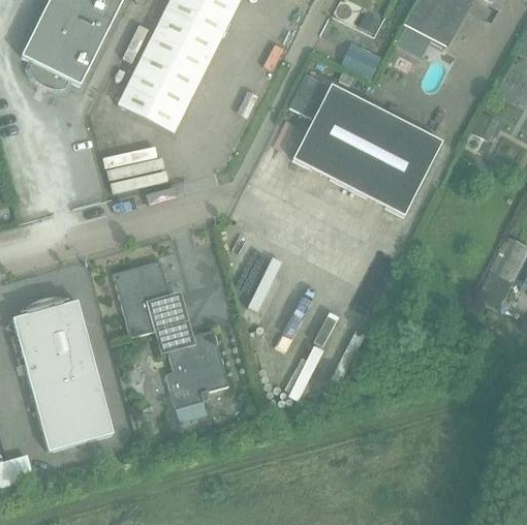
[(22,56),(23,57),(33,62),(30,69),(32,74),(36,79),(40,82),(49,86),(54,88),(60,88),(65,87),(69,80),(80,85),(81,85),(82,85),(123,0),(49,0),(22,55),(22,56)]
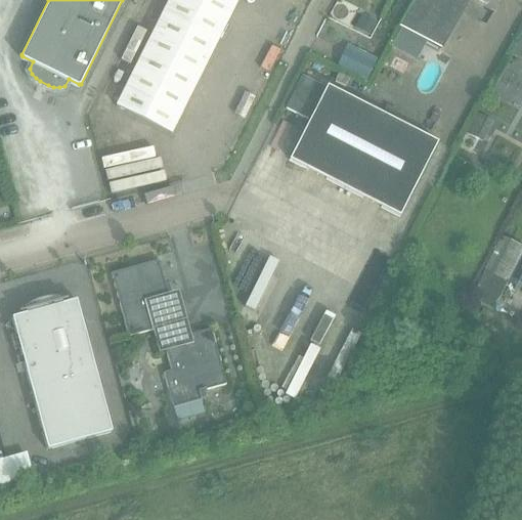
[(168,0),(118,103),(173,131),(237,0),(168,0)]
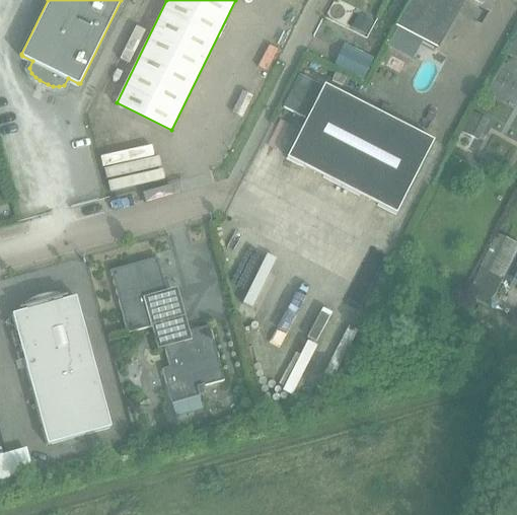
[(409,0),(396,23),(439,46),(464,0),(475,0),(492,9),(497,0),(409,0)]
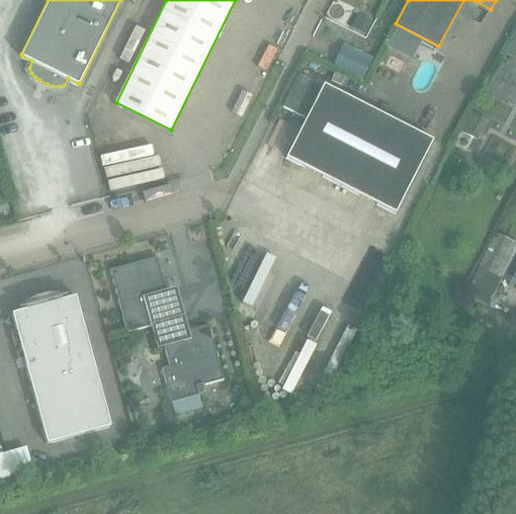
[(359,12),(352,24),(366,32),(373,21),(359,12)]
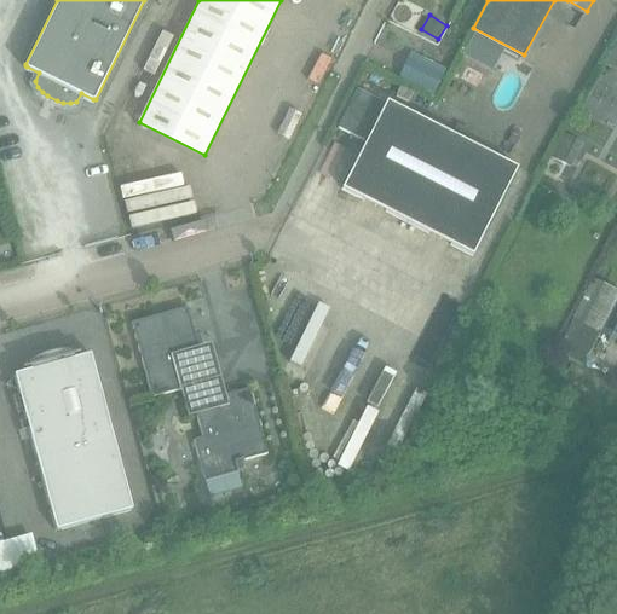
[(402,74),(437,91),(448,68),(413,51),(402,74)]
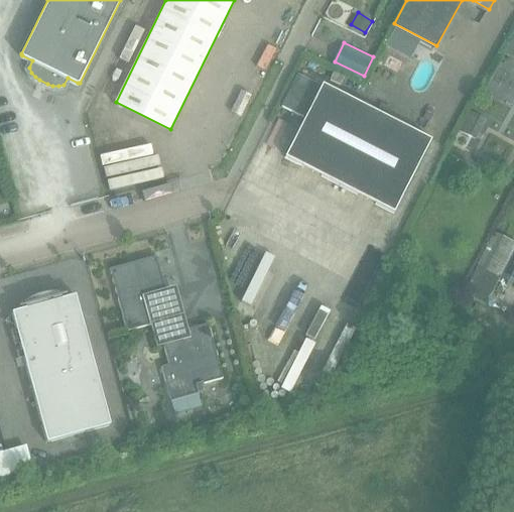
[(335,70),(331,78),(341,83),(345,74),(335,70)]
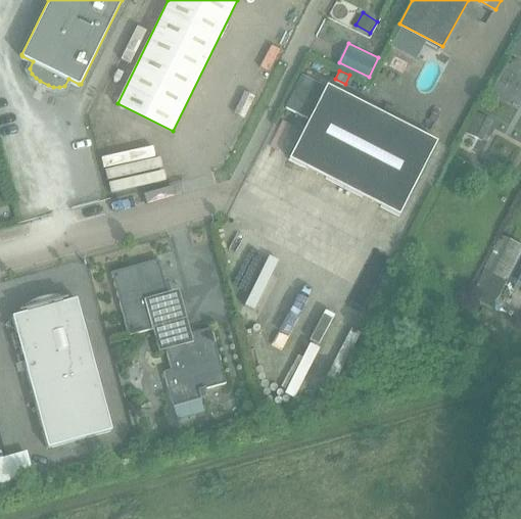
[(303,73),(287,105),(309,115),(325,84),(303,73)]
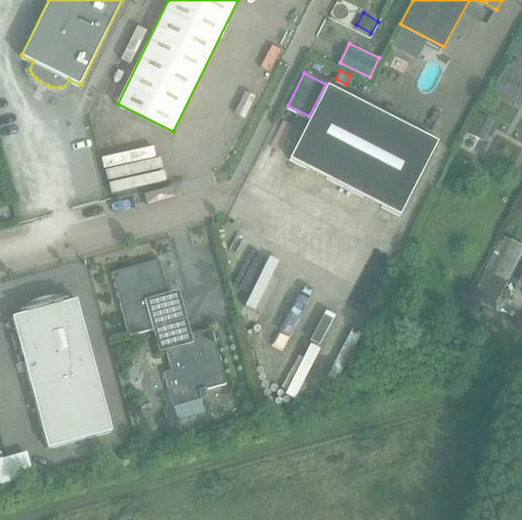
[(439,140),(329,83),(291,158),(401,214),(439,140)]
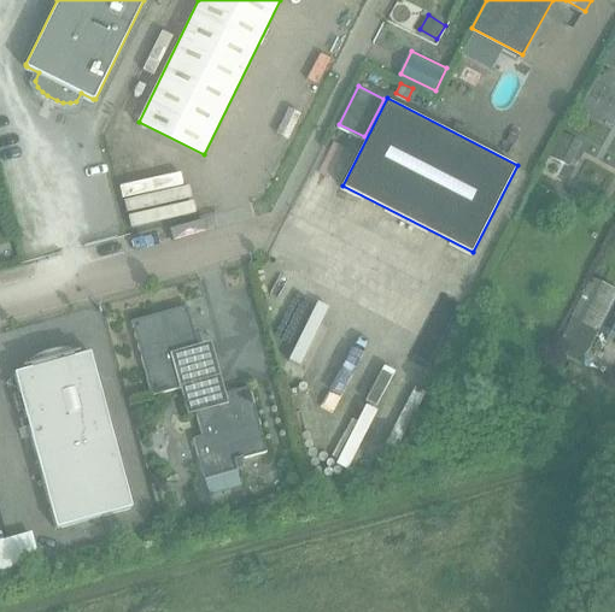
[(566,130),(554,154),(570,164),(584,140),(566,130)]
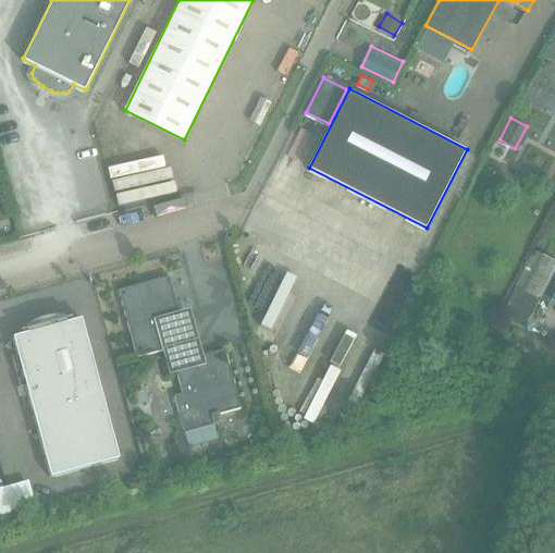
[(149,209),(192,196),(189,186),(146,199),(149,209)]
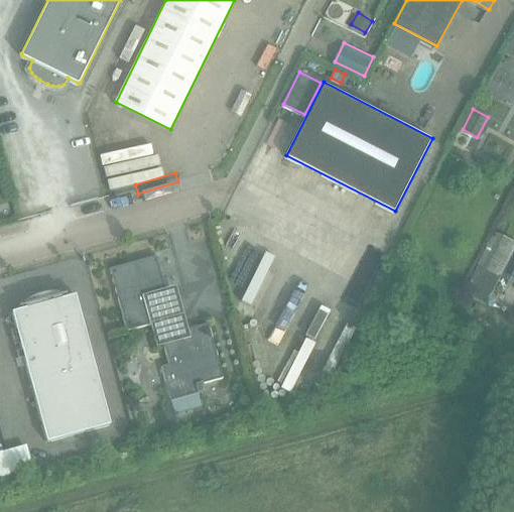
[(481,263),(469,286),(491,297),(502,274),(503,274),(513,279),(513,238),(497,230),(481,263)]
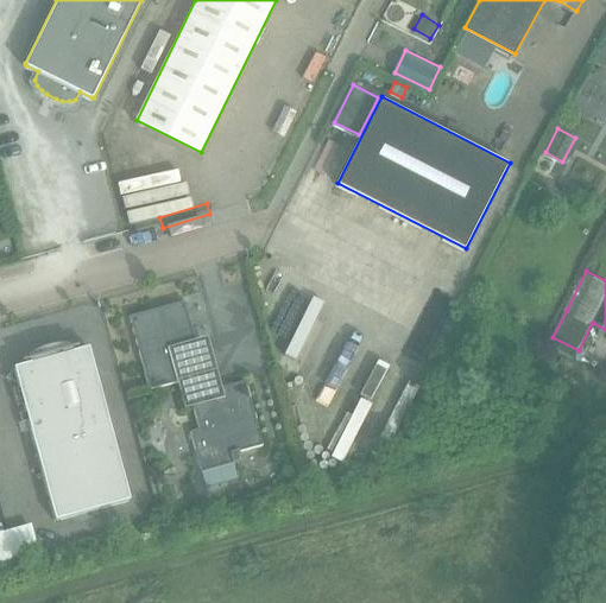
[(521,285),(516,297),(534,304),(538,292),(521,285)]
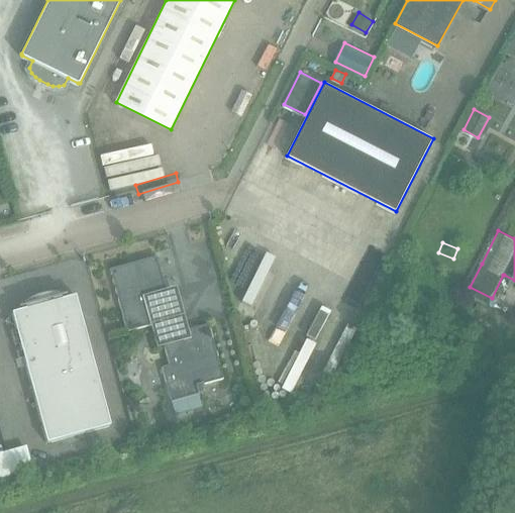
[(159,254),(111,267),(128,329),(175,317),(159,254)]
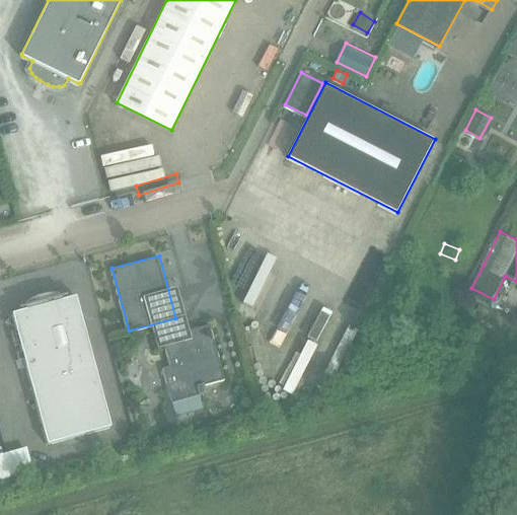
[(12,312),(18,332),(48,442),(112,425),(77,294),(63,298),(61,292),(54,292),(46,293),(39,295),(31,298),(25,302),(26,308),(12,312)]
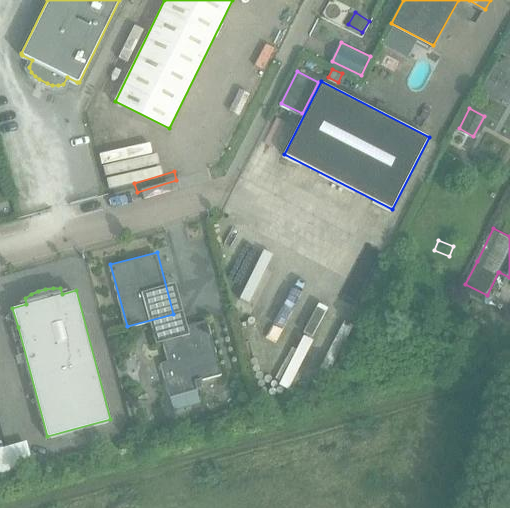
[(161,361),(167,381),(170,395),(204,386),(202,378),(222,373),(213,338),(208,318),(180,326),(182,334),(163,339),(169,359),(161,361)]
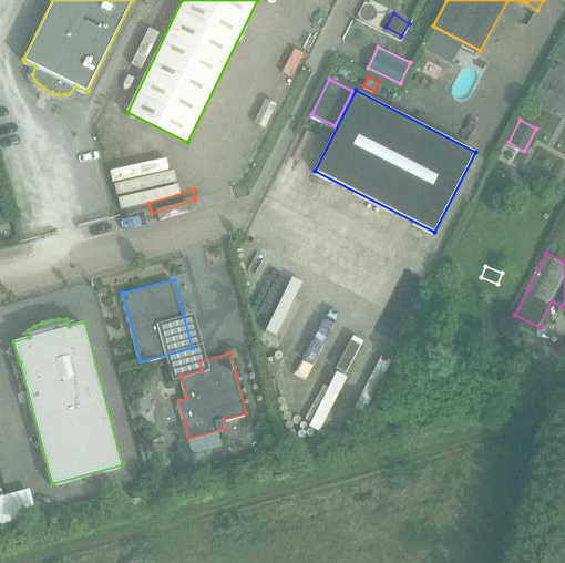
[(30,488),(0,495),(0,522),(38,513),(30,488)]
